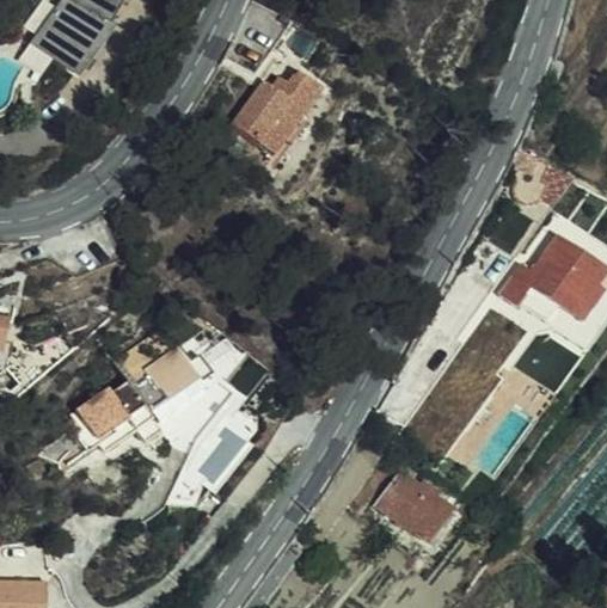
[(126,37),(129,40),(148,0),(94,0),(84,0),(79,11),(87,16),(81,29),(75,25),(50,66),(91,92),(126,37)]
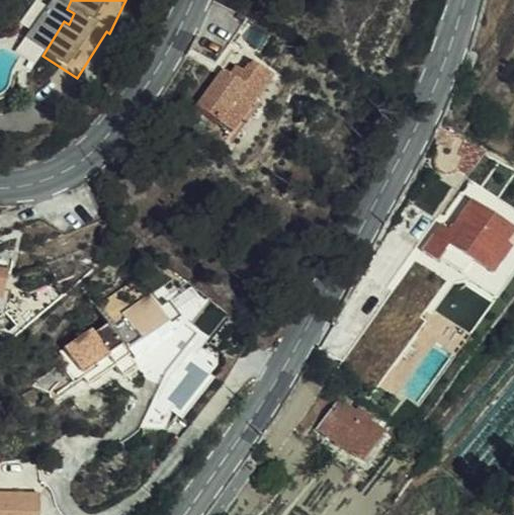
[(249,57),(241,67),(235,77),(227,72),(221,68),(194,104),(220,121),(232,103),(245,112),(257,94),(271,72),(249,57)]
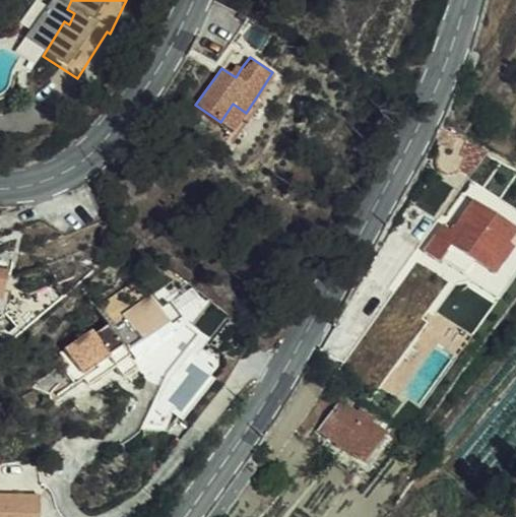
[(236,77),(242,67),(235,63),(228,72),(236,77)]
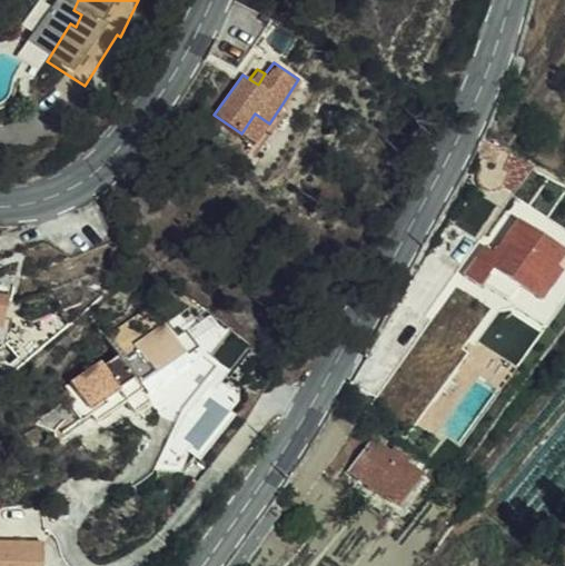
[(289,108),(283,103),(269,123),(256,142),(261,147),(289,108)]
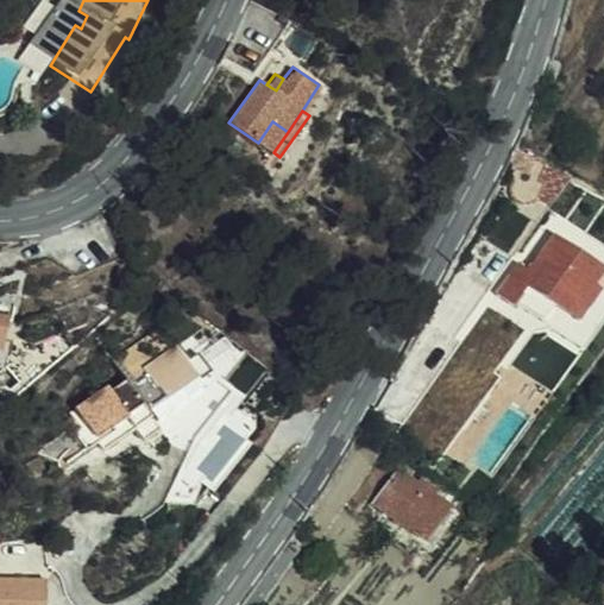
[(272,121),(258,143),(274,152),(288,132),(272,121)]
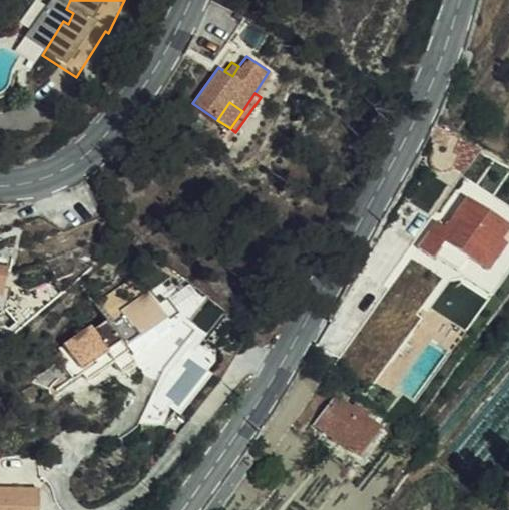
[(445,127),(434,143),(436,144),(437,143),(442,143),(447,143),(453,147),(460,136),(445,127)]
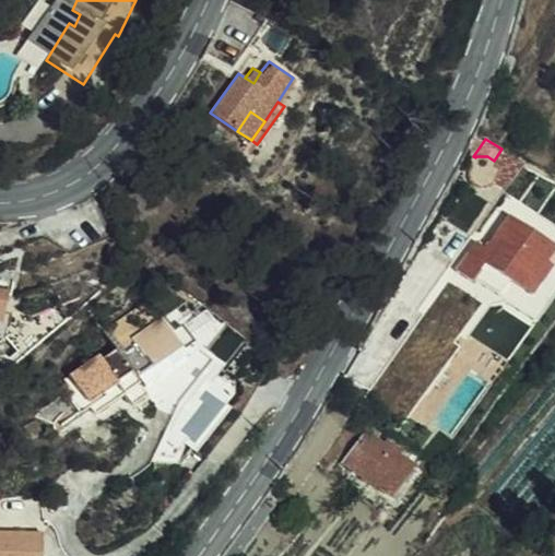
[(476,156),(475,157),(470,165),(468,168),(470,178),(475,182),(482,185),(486,185),(494,181),(496,177),(497,168),(494,161),(487,156),(482,156),(476,156)]
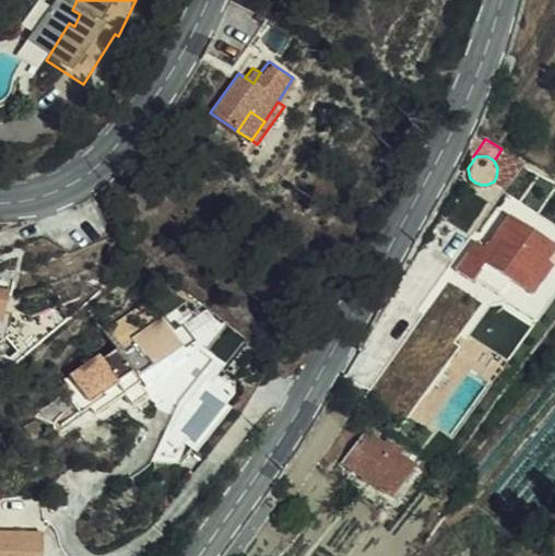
[(507,210),(554,243),(554,225),(516,198),(507,210)]
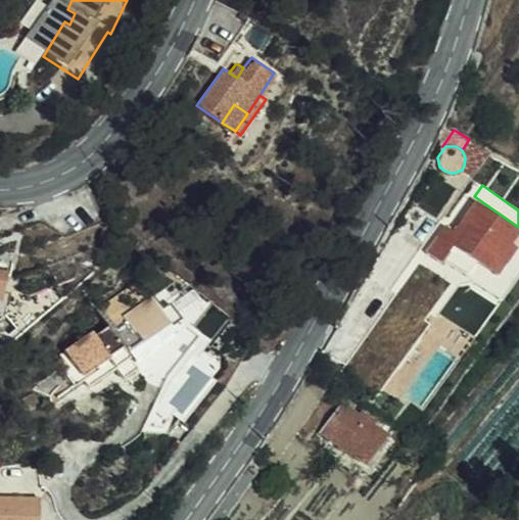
[(503,243),(513,230),(471,199),(446,230),(437,223),(417,249),(432,261),(441,249),(445,243),(459,253),(489,275),(510,249),(503,243)]
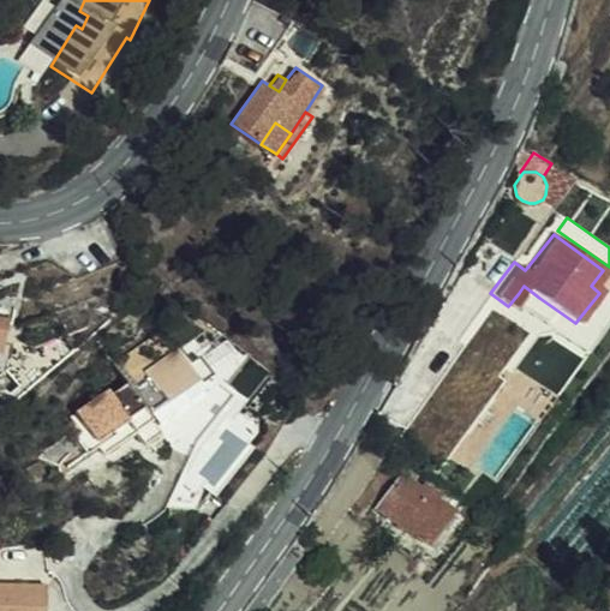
[(609,291),(609,275),(603,270),(591,286),(599,293),(575,323),(569,330),(576,336),(609,291)]
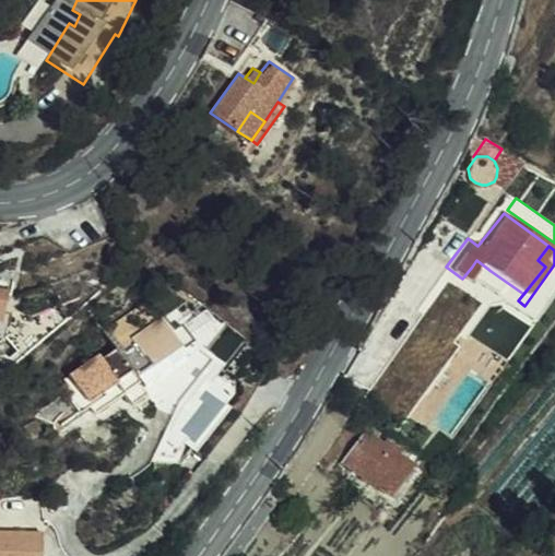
[(476,260),(472,267),(486,276),(491,271),(476,260)]
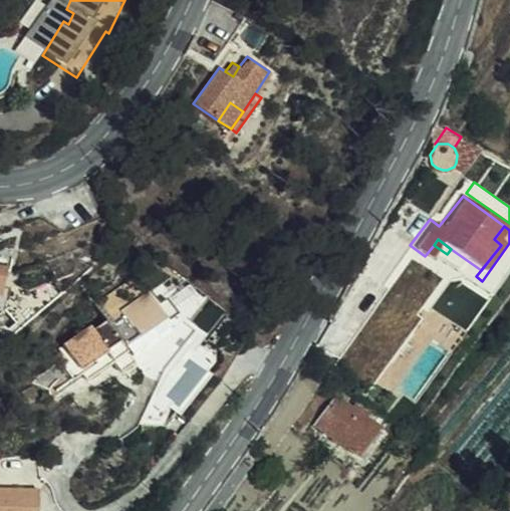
[(0,314),(9,304),(11,287),(5,286),(5,267),(0,266),(0,314)]
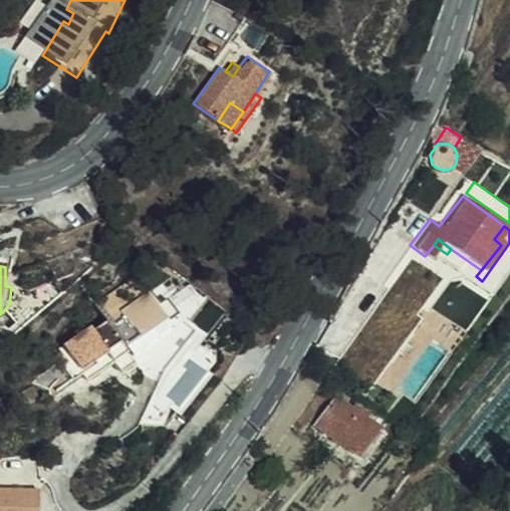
[(45,289),(9,310),(24,323),(63,283),(57,277),(52,281),(54,285),(48,292),(45,289)]
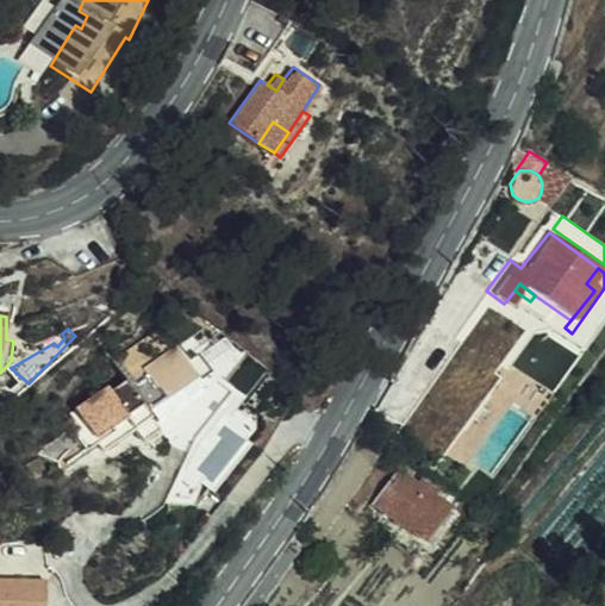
[(157,428),(153,422),(145,411),(194,379),(209,370),(195,351),(182,360),(174,349),(125,381),(122,376),(106,387),(101,381),(69,404),(81,420),(69,428),(82,448),(94,439),(101,448),(133,428),(142,439),(157,428)]
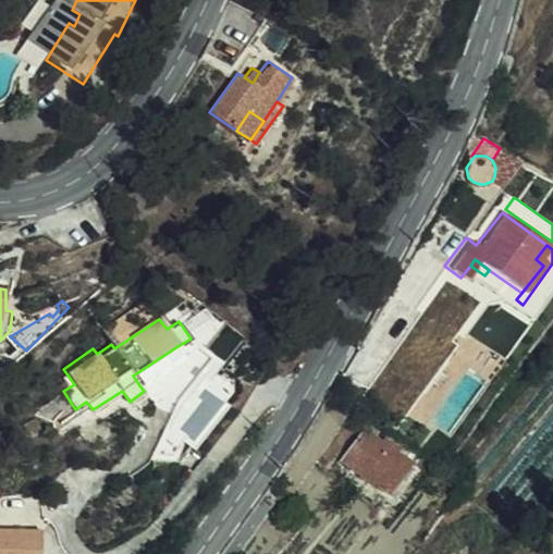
[(133,376),(139,385),(184,355),(177,346),(133,376)]
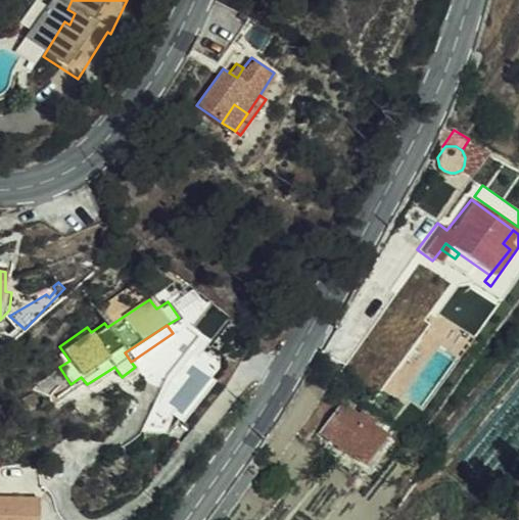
[(320,431),(362,463),(383,435),(339,404),(320,431)]
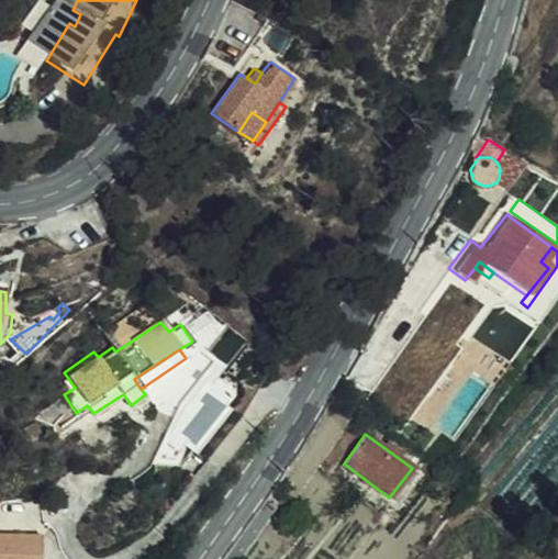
[(0,558),(36,558),(37,535),(0,534),(0,558)]
